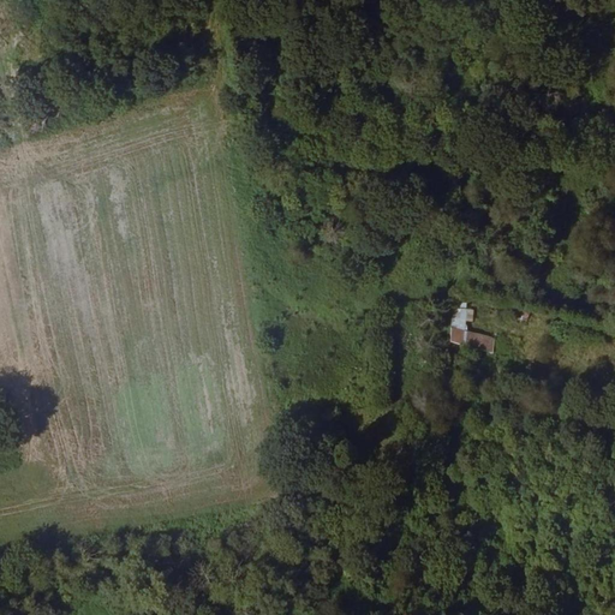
[(297,40),(294,28),(285,29),(287,42),(297,40)]
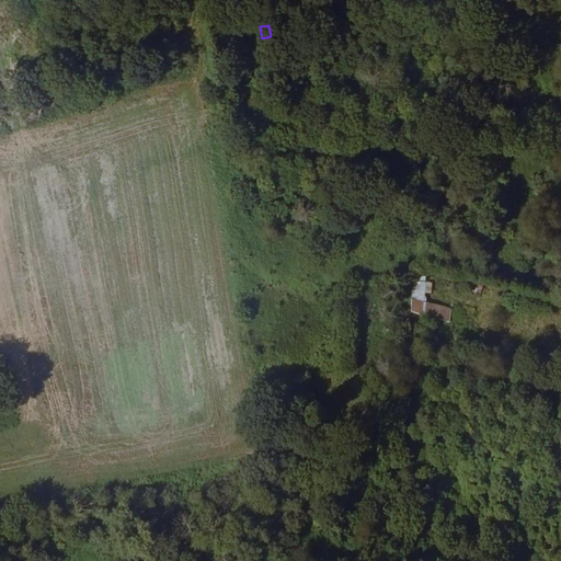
[(273,60),(271,44),(263,45),(266,61),(273,60)]
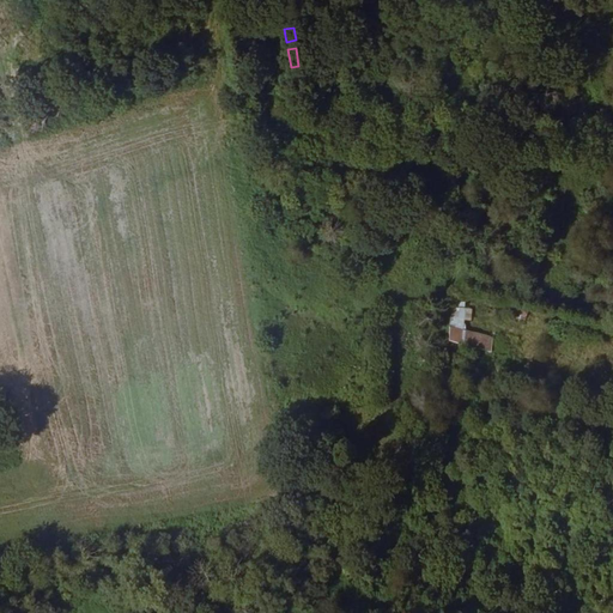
[(286,139),(285,126),(275,127),(277,140),(286,139)]
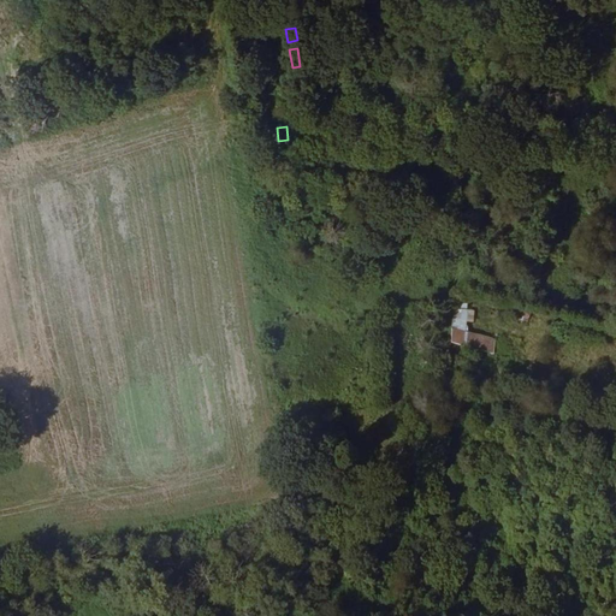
[(360,208),(353,208),(356,232),(355,232),(355,236),(363,235),(360,208)]
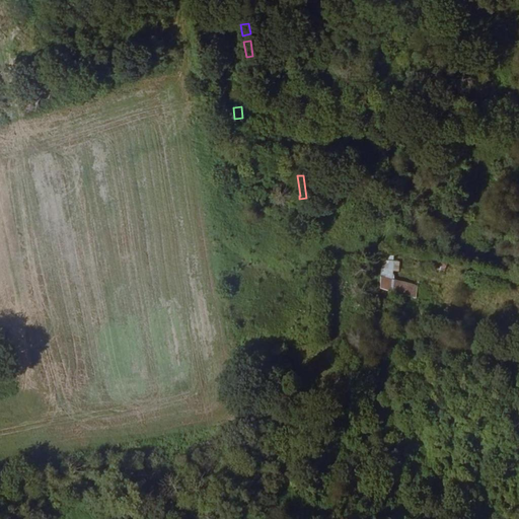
[(417,294),(417,282),(392,281),(394,254),(381,253),(379,292),(417,294)]
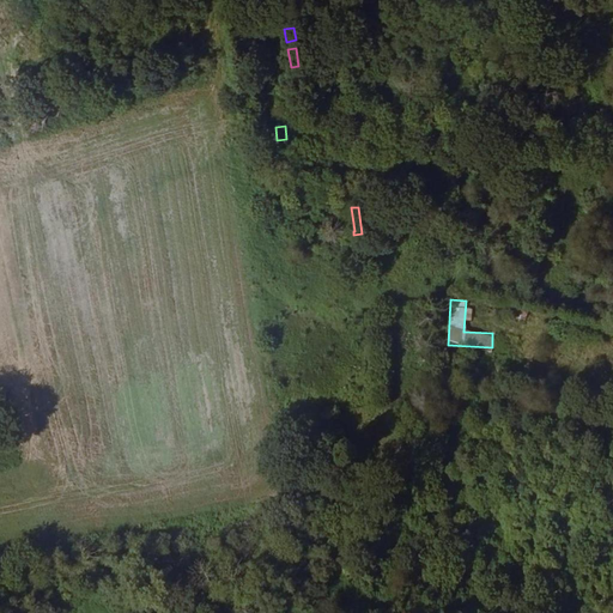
[(513,316),(525,320),(528,310),(515,307),(513,316)]
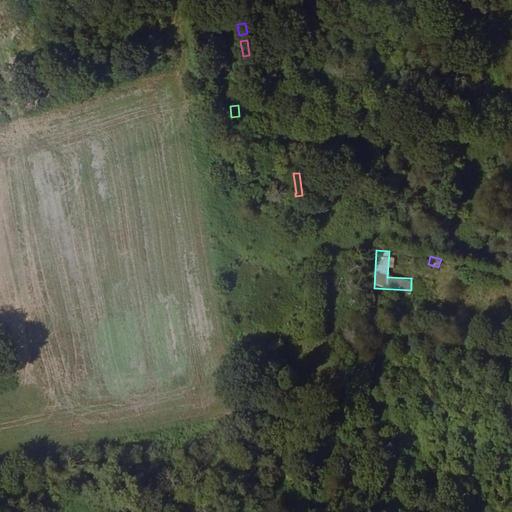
[(314,392),(310,373),(301,374),(304,393),(314,392)]
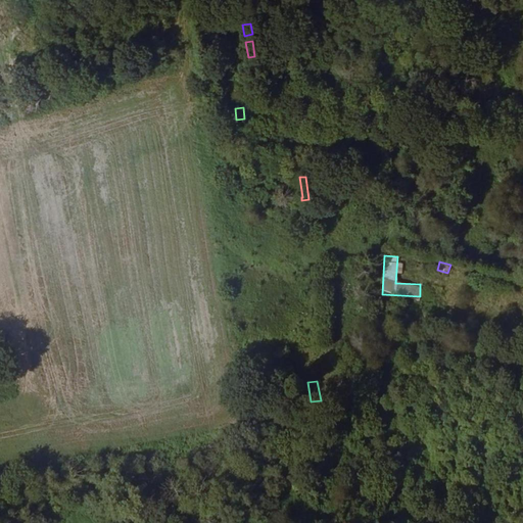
[(328,446),(326,430),(320,431),(322,447),(328,446)]
